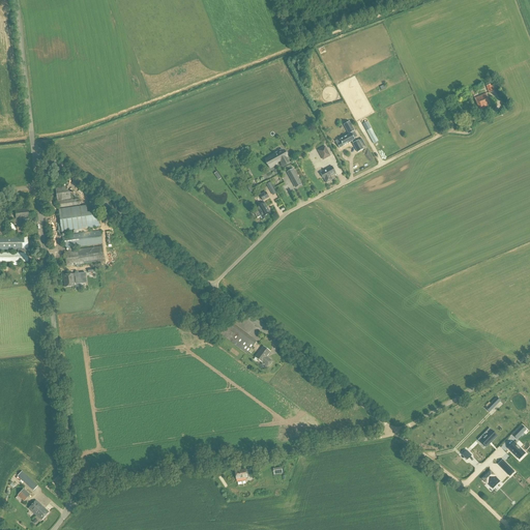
[(486,86),(489,94),(495,91),(494,91),(499,89),(496,83),(486,86)]
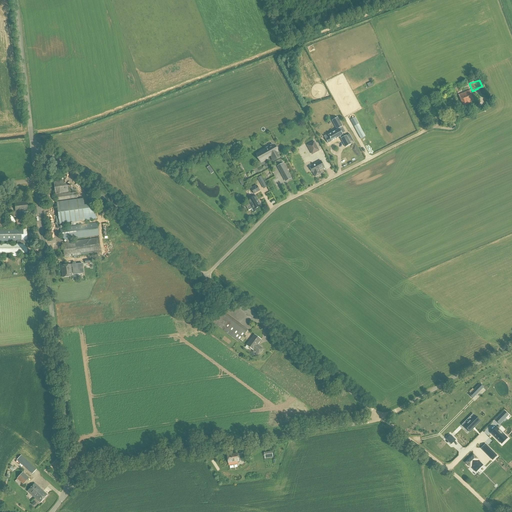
[(468,104),(467,104),(474,101),(470,91),(458,95),(463,106),(468,104)]
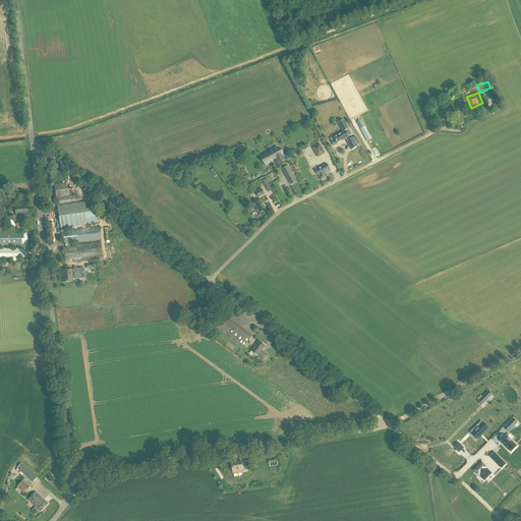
[(340,132),(330,138),(334,146),(346,139),(351,150),(357,147),(352,137),(349,139),(348,136),(351,134),(348,128),(349,128),(344,120),(338,123),(343,132),(341,133),(340,132)]
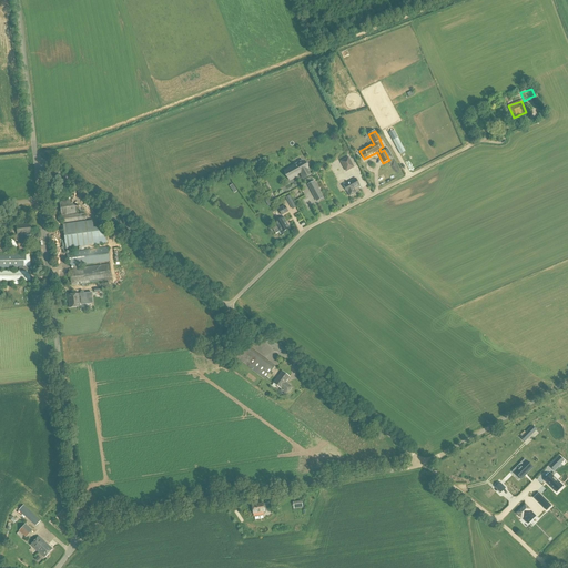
[(398,137),(394,139),(402,154),(406,152),(398,137)]
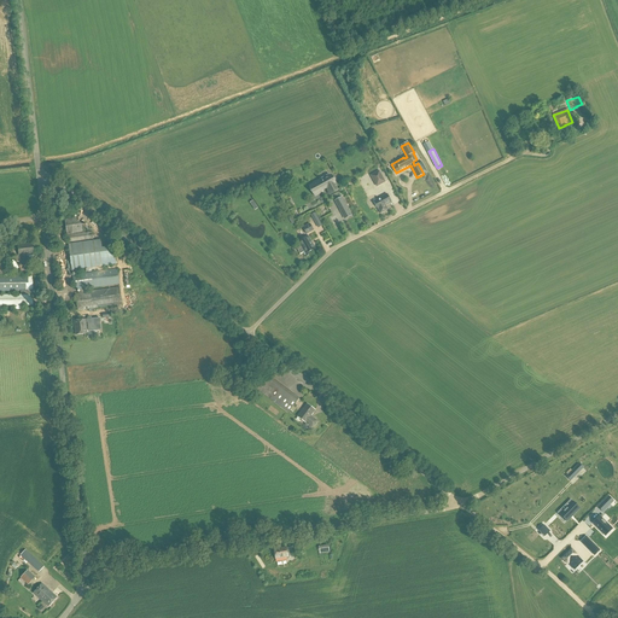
[(423,152),(430,167),(433,165),(426,150),(423,152)]
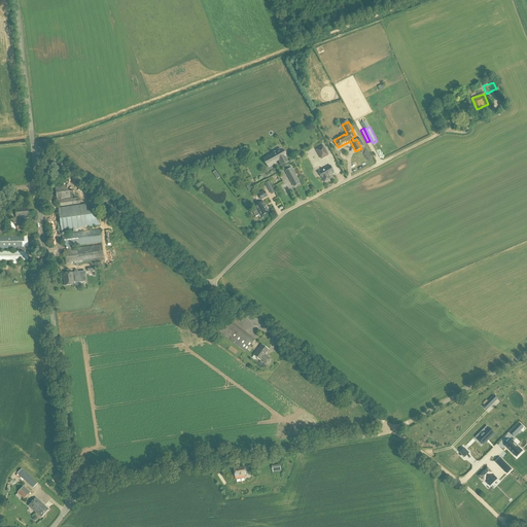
[(323,145),(316,149),(321,160),(328,155),(323,145)]
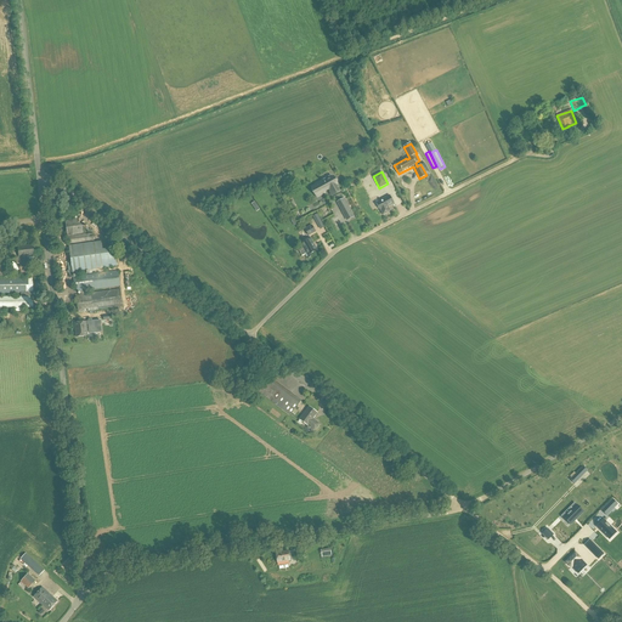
[(339,190),(331,176),(314,185),(316,190),(315,191),(318,197),(324,193),(323,191),(328,188),(331,193),(339,190)]
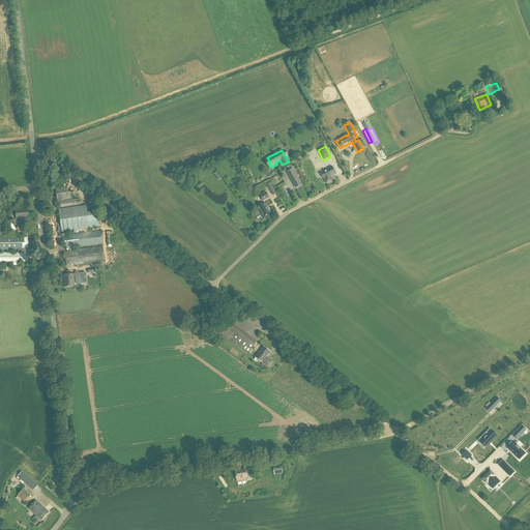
[(332,180),(330,176),(335,173),(331,167),(320,173),(326,183),(332,180)]
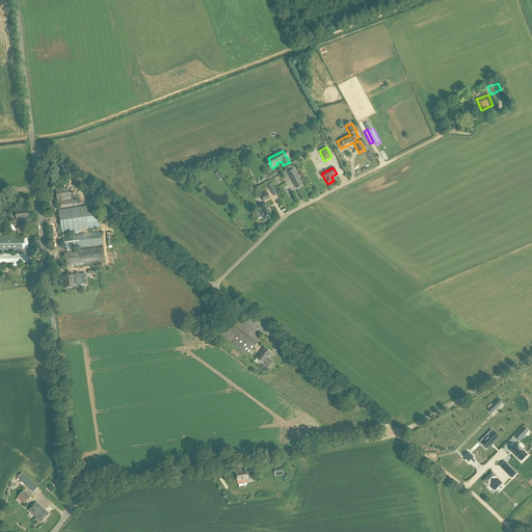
[(296,189),(303,185),(295,169),(288,173),(296,189)]
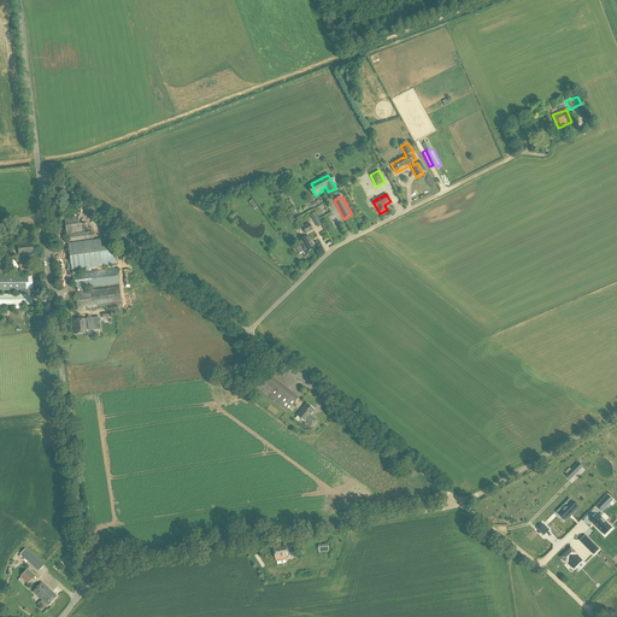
[(322,225),(315,212),(310,215),(317,228),(322,225)]
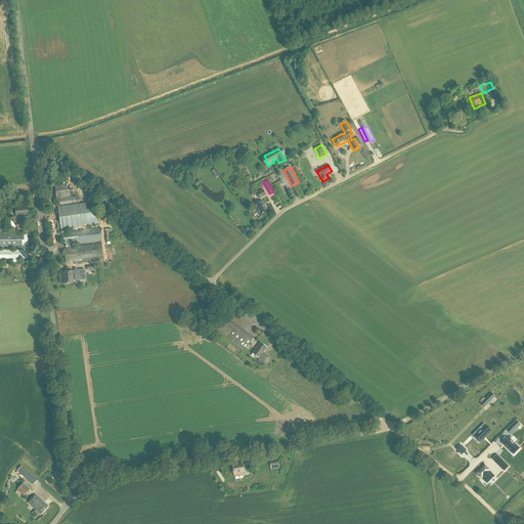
[(56,199),(57,199),(57,207),(80,205),(79,195),(75,195),(74,190),(70,190),(62,185),(55,186),(56,199)]
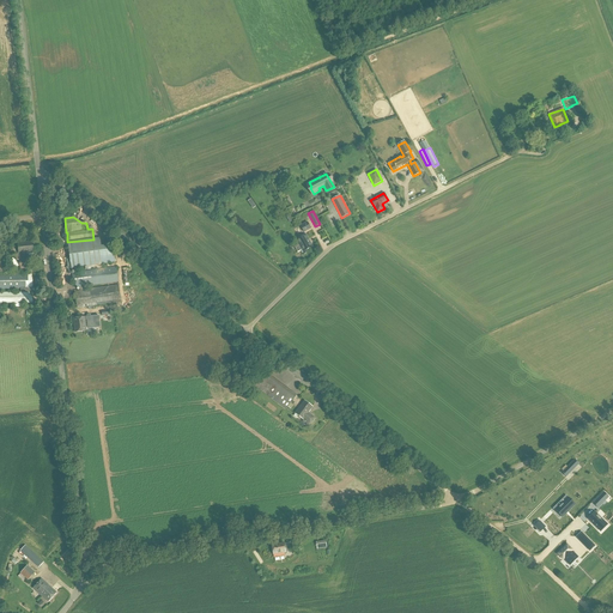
[(307,250),(313,247),(305,236),(297,240),(302,248),(299,249),(303,255),(308,253),(307,250)]
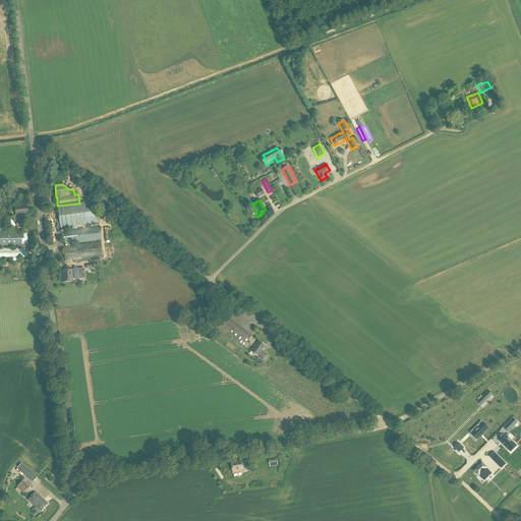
[(60,229),(99,224),(97,213),(87,214),(85,203),(57,207),(60,229)]
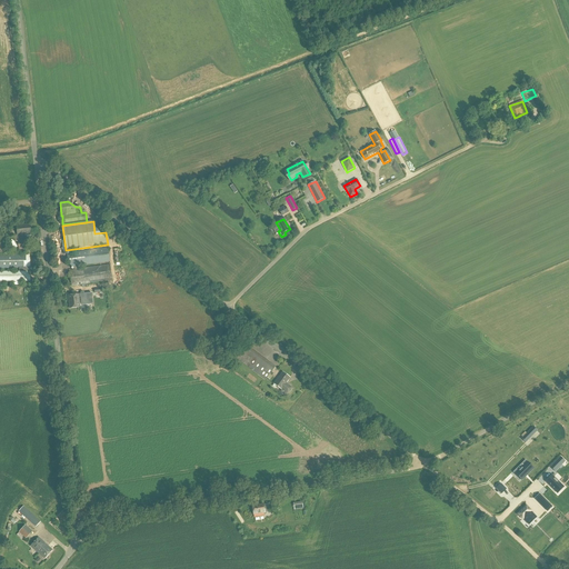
[(17,226),(18,236),(15,236),(16,242),(18,242),(19,250),(28,249),(28,240),(26,241),(25,235),(31,235),(30,223),(17,226)]
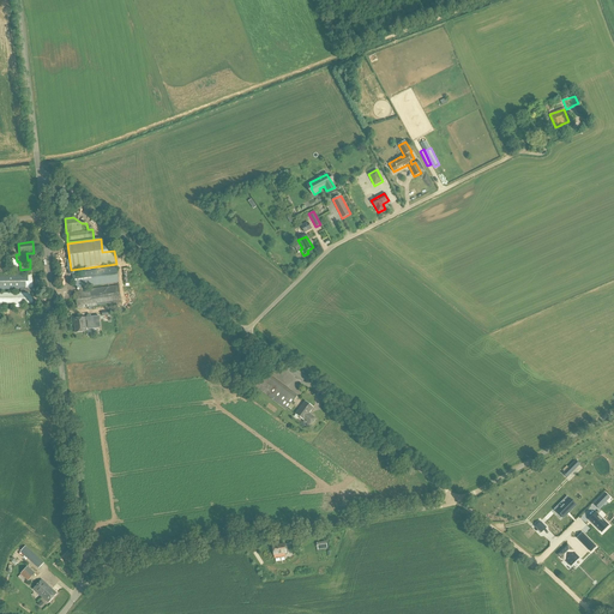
[(72,274),(72,278),(74,288),(119,282),(116,268),(72,274)]
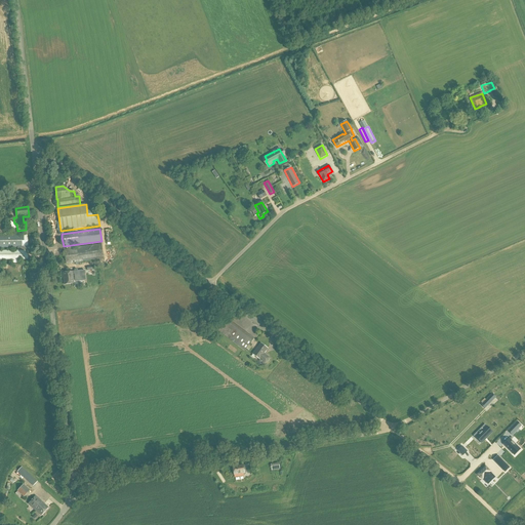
[(17,250),(0,250),(0,260),(28,260),(28,235),(0,235),(0,247),(17,247),(17,250)]
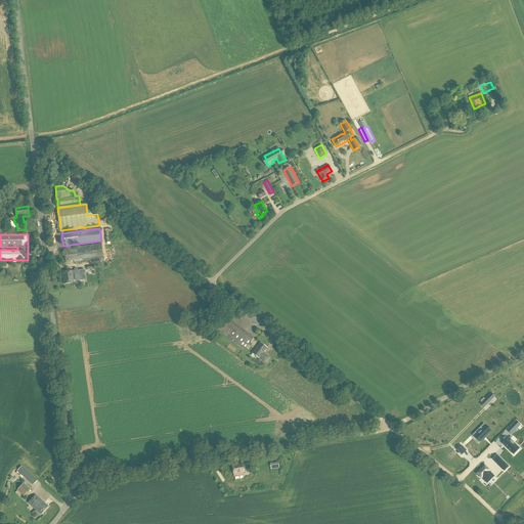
[(66,264),(103,258),(101,244),(63,249),(66,264)]
